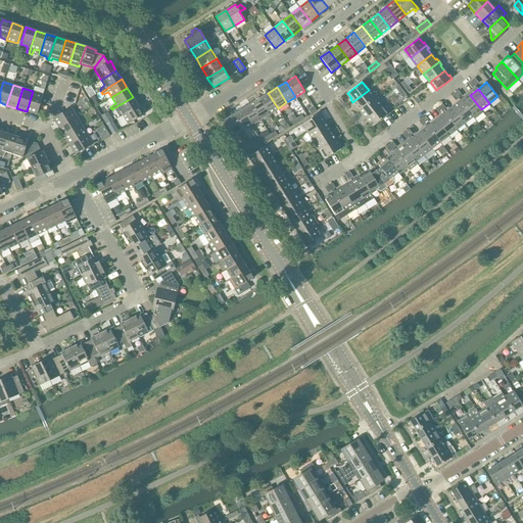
[(369,90),(352,102),(355,105),(357,104),(361,109),(375,98),(378,95),(377,93),(373,96),(369,90)]
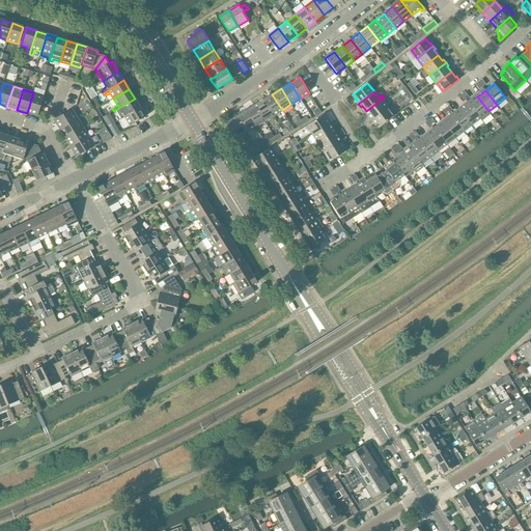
[(37,116),(42,104),(44,96),(33,92),(27,113),(37,116)]
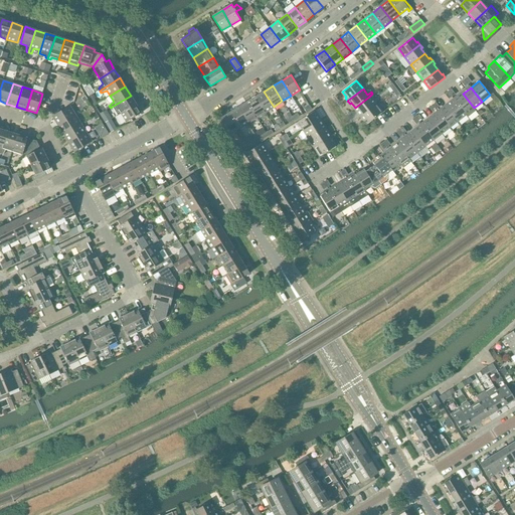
[(265,112),(274,107),(264,92),(255,97),(265,112)]
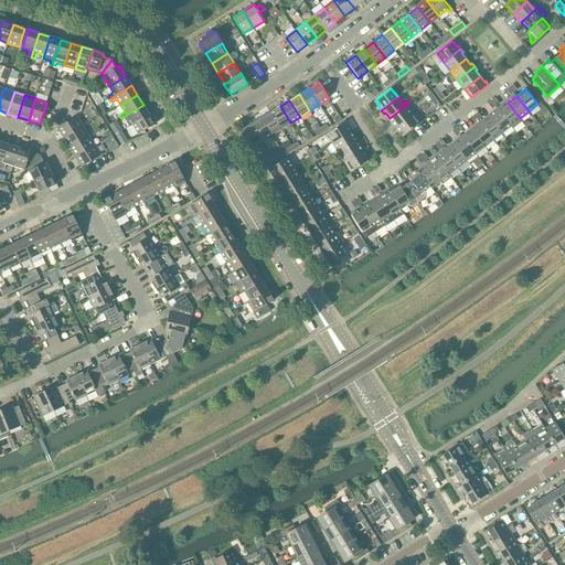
[(508,103),(498,109),(510,125),(513,129),(522,123),(520,118),(508,103)]
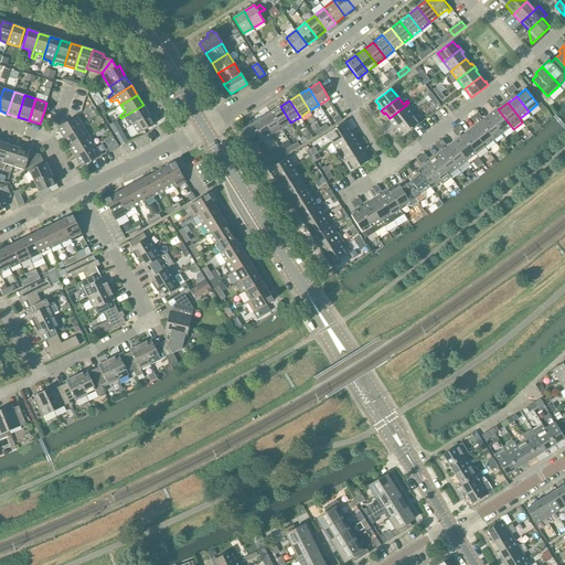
[(149,114),(144,105),(123,117),(129,127),(132,125),(149,114)]
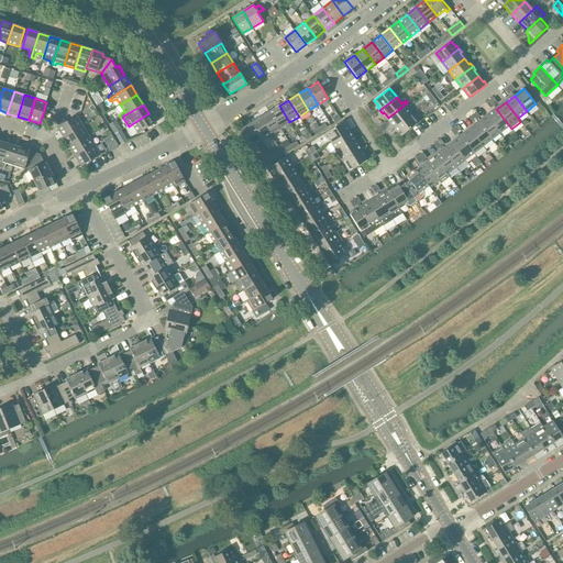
[(279,106),(269,111),(279,128),(289,122),(279,106)]
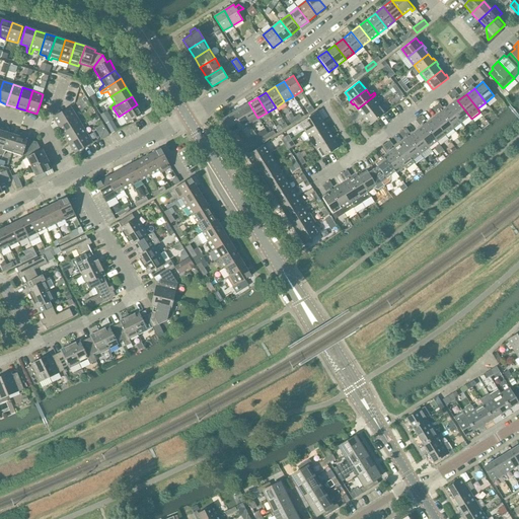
[(378,105),(372,97),(358,108),(362,114),(360,115),(363,118),(378,105)]
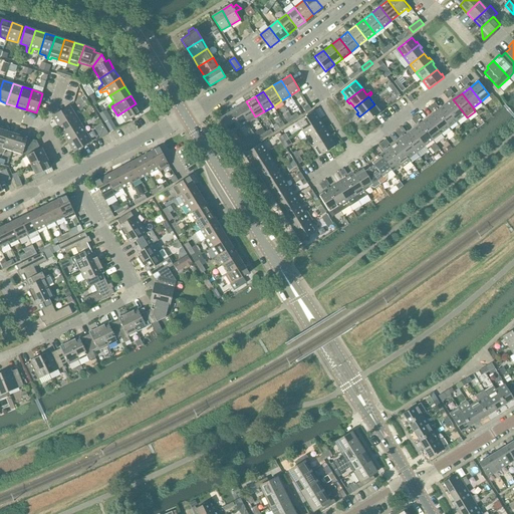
[(453,99),(445,106),(456,120),(464,113),(453,99)]
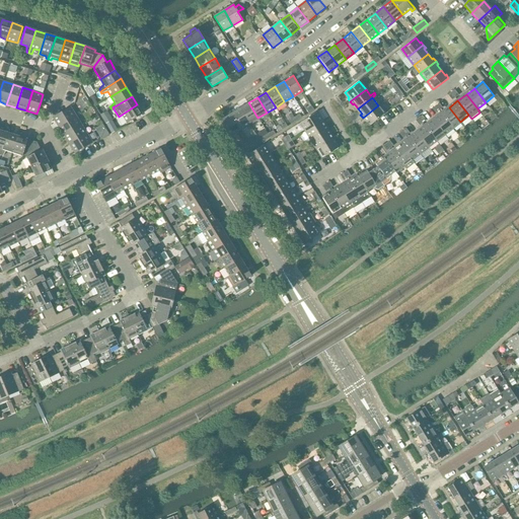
[(249,124),(257,118),(248,102),(239,108),(249,124)]
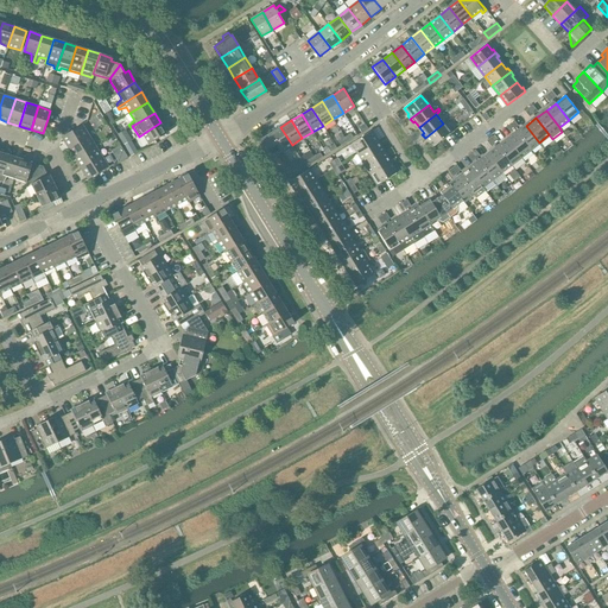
[(160,122),(143,134),(150,145),(151,147),(166,138),(165,134),(168,133),(160,122)]
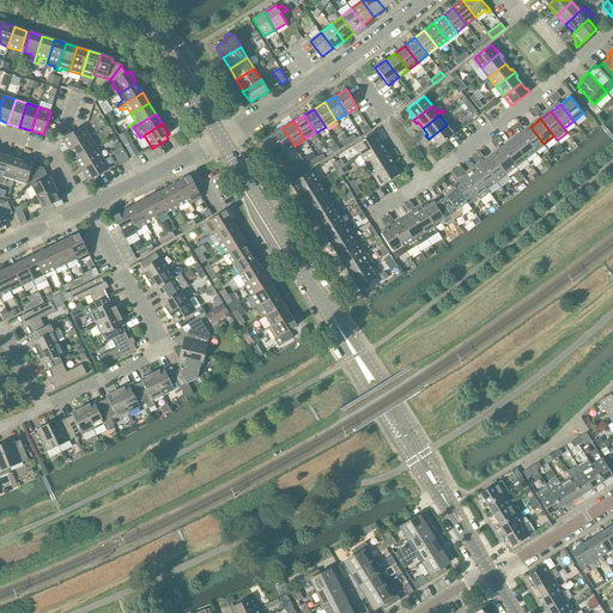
[(437,147),(444,143),(454,135),(447,125),(429,139),(431,143),(432,141),(437,147)]
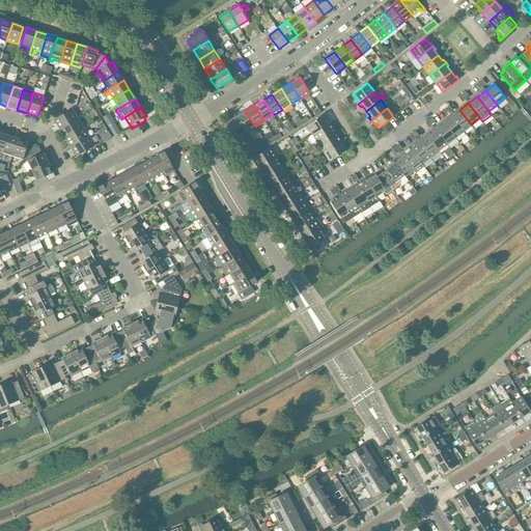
[(54,120),(60,130),(78,118),(72,109),(54,120)]
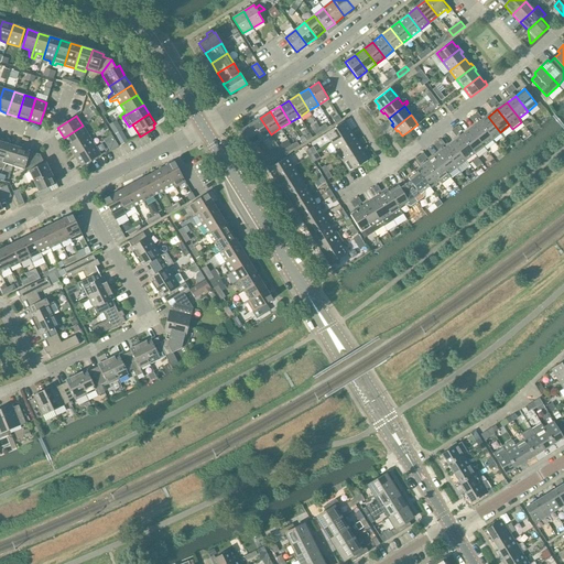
[(488,117),(479,123),(491,139),(500,132),(488,117)]
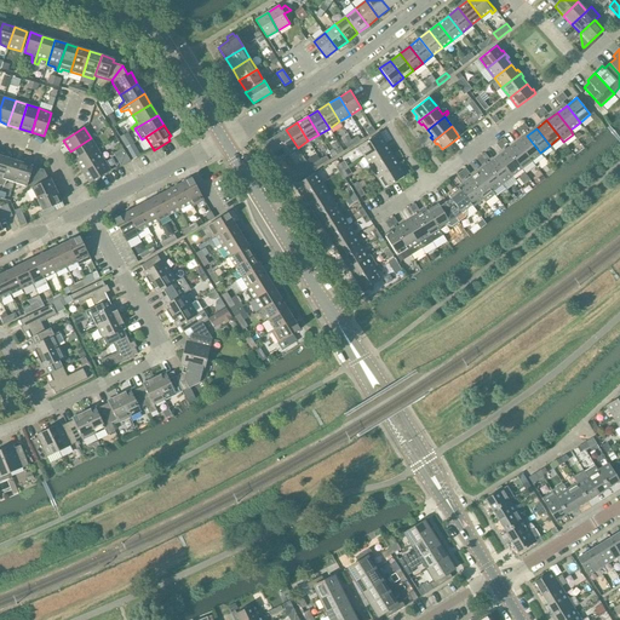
[(286,130),(276,136),(287,154),(298,148),(286,130)]
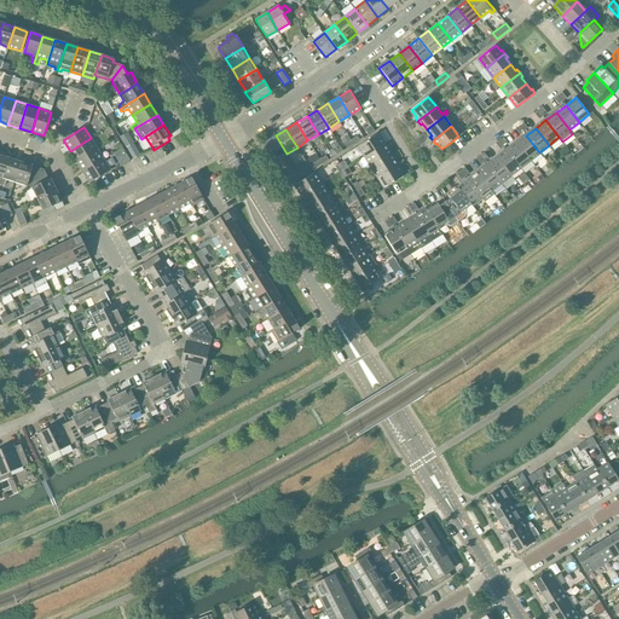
[(377,134),(376,134),(359,145),(365,156),(386,144),(383,140),(381,142),(377,134)]
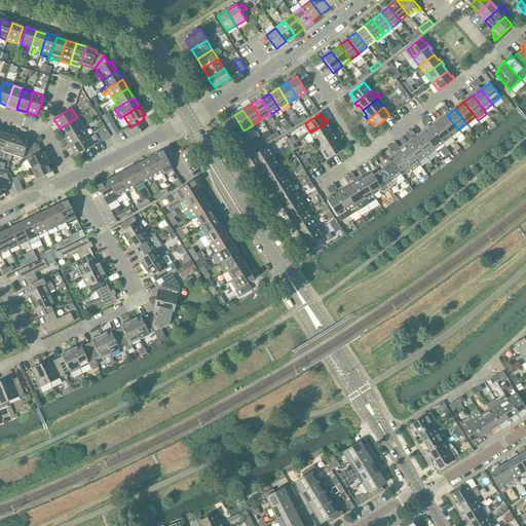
[(222,122),(226,128),(229,127),(234,137),(243,130),(234,115),(222,122)]
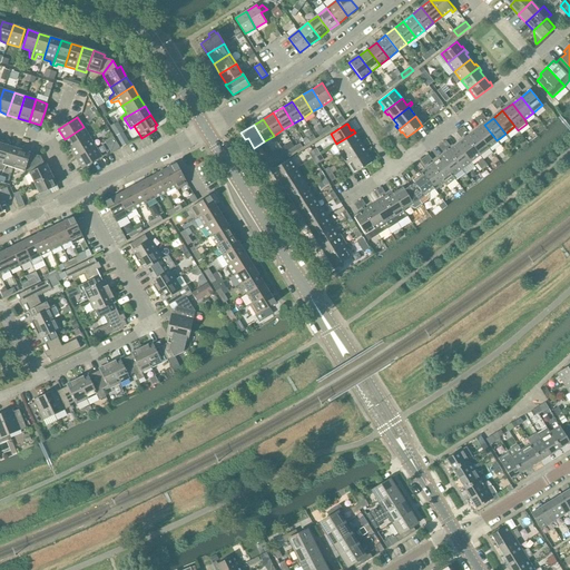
[(325,134),(323,129),(320,125),(314,129),(316,133),(317,133),(320,137),(325,134)]
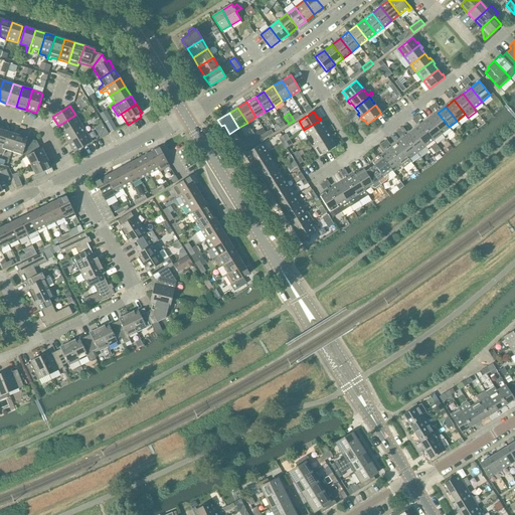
[(441,133),(449,127),(438,113),(430,119),(441,133)]
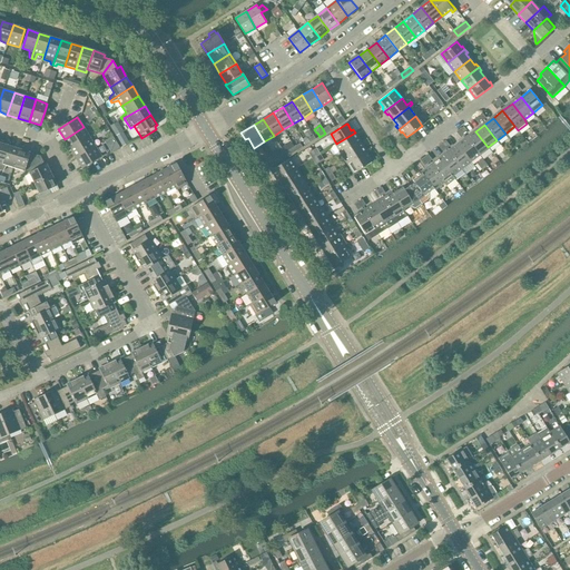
[(116,126),(111,128),(116,136),(120,134),(116,126)]
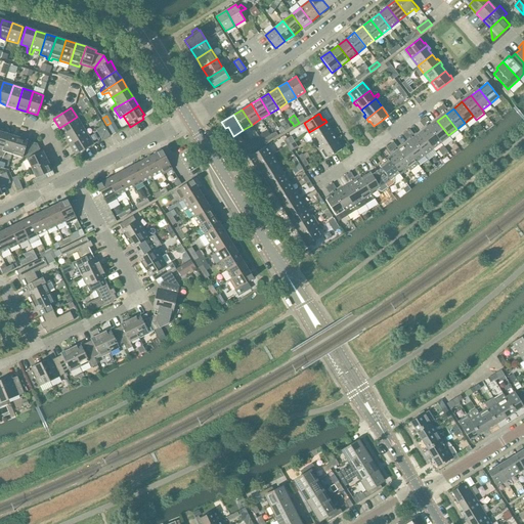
[(59,128),(64,137),(82,126),(77,117),(59,128)]
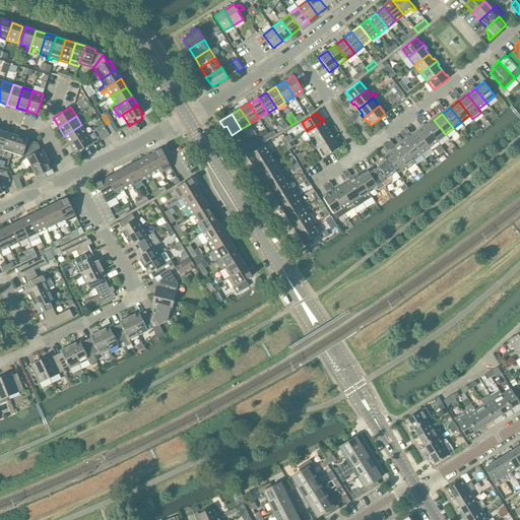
[(437,140),(445,134),(434,120),(426,126),(437,140)]
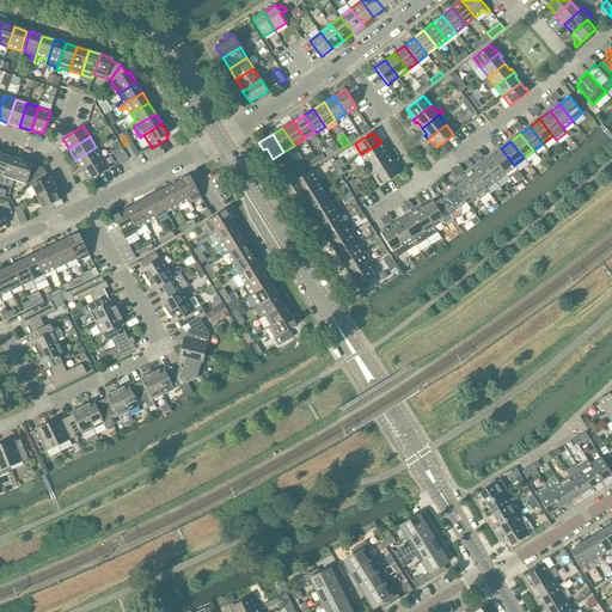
[(368,165),(386,154),(383,147),(384,146),(381,142),(361,154),(368,165)]
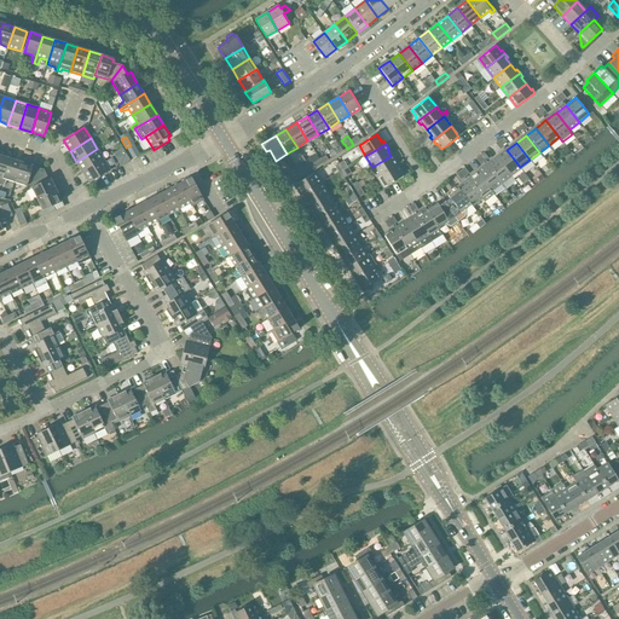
[(333,149),(336,155),(343,151),(340,146),(340,148),(339,145),(333,149)]
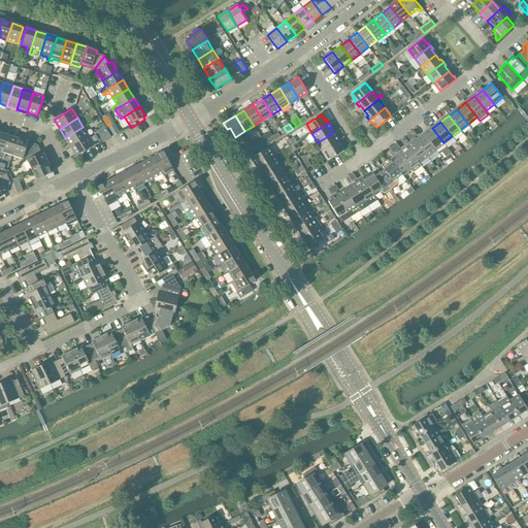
[(101,128),(97,131),(103,141),(111,137),(104,126),(101,128)]
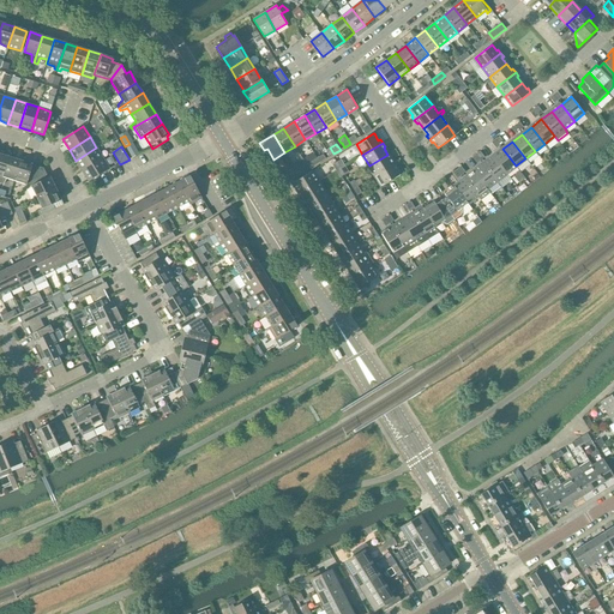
[(76,161),(82,170),(103,158),(96,148),(76,161)]
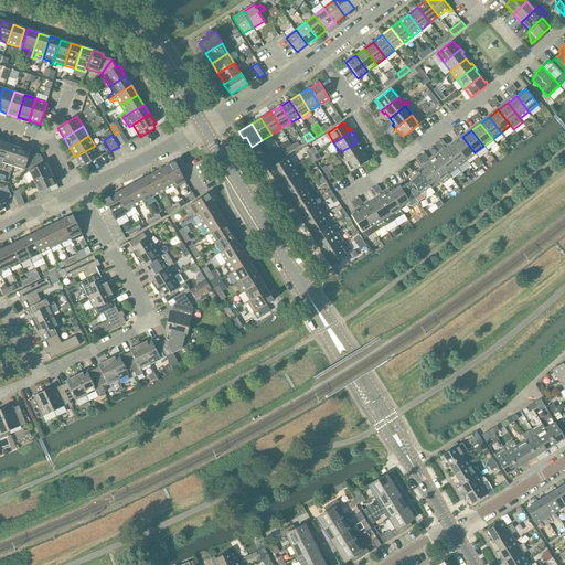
[(466,160),(475,152),(462,137),(454,145),(466,160)]
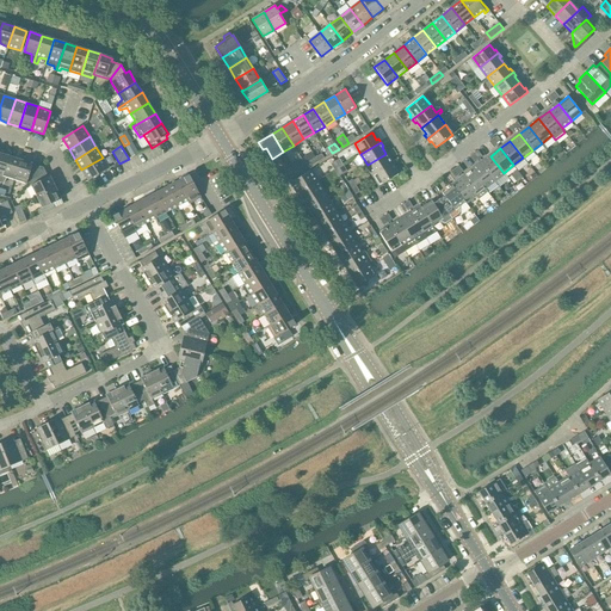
[(368,165),(374,176),(393,162),(390,159),(389,160),(386,154),(368,165)]
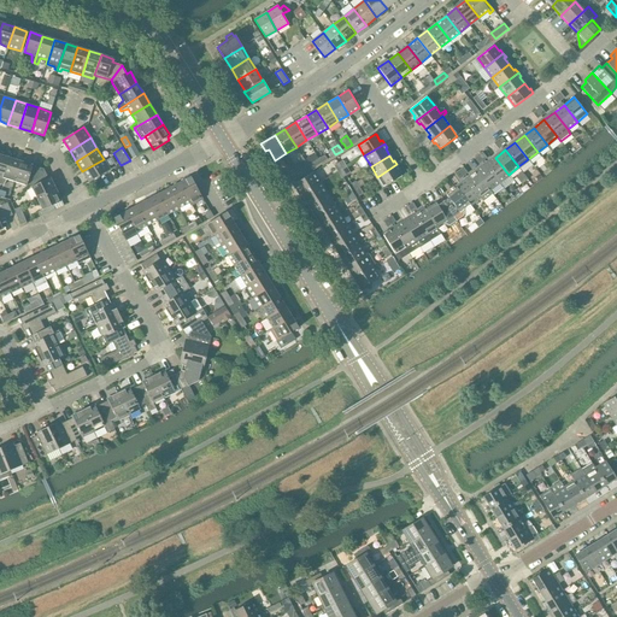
[(15,182),(21,162),(10,158),(0,184),(4,186),(7,180),(15,182)]
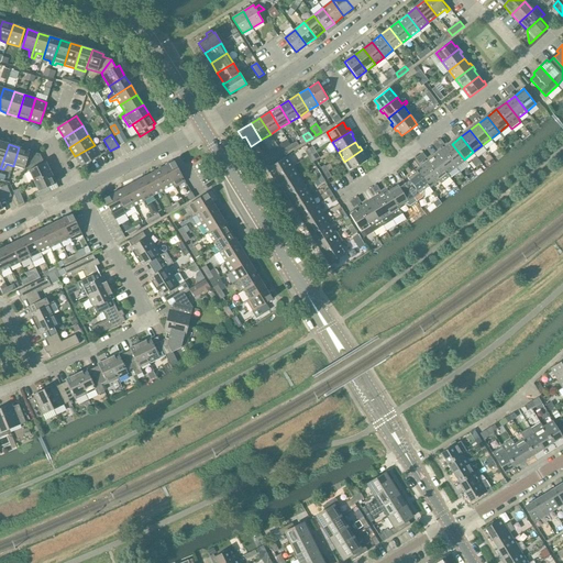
[(455,166),(464,159),(452,144),(443,151),(455,166)]
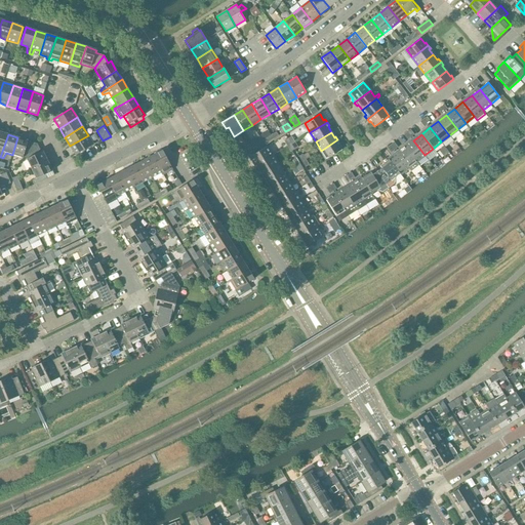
[(76,155),(88,148),(93,145),(88,135),(70,146),(76,155)]
